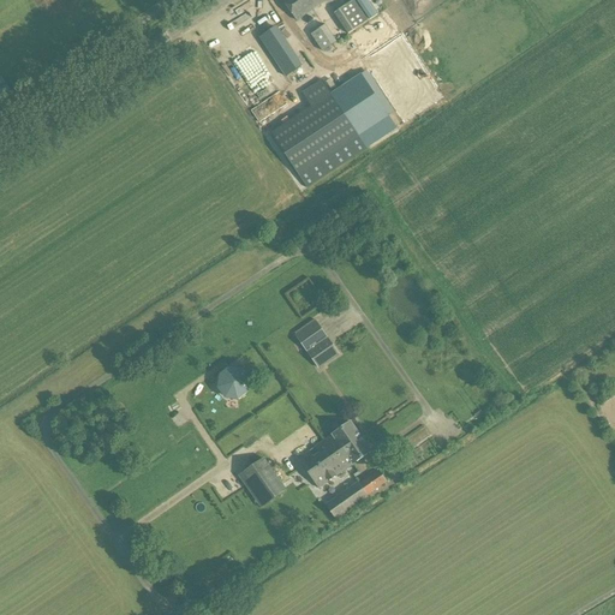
[(327,1),(326,0),(282,0),(297,22),(327,1)]
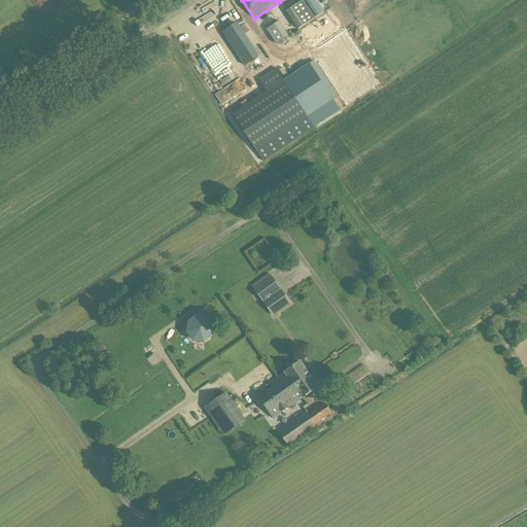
[(286,11),(299,30),(315,19),(304,0),(286,11)]
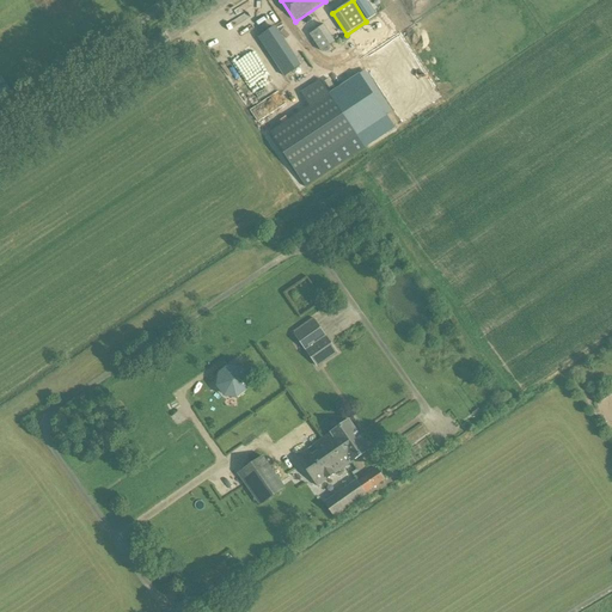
[(365,0),(354,0),(368,19),(375,14),(365,0)]
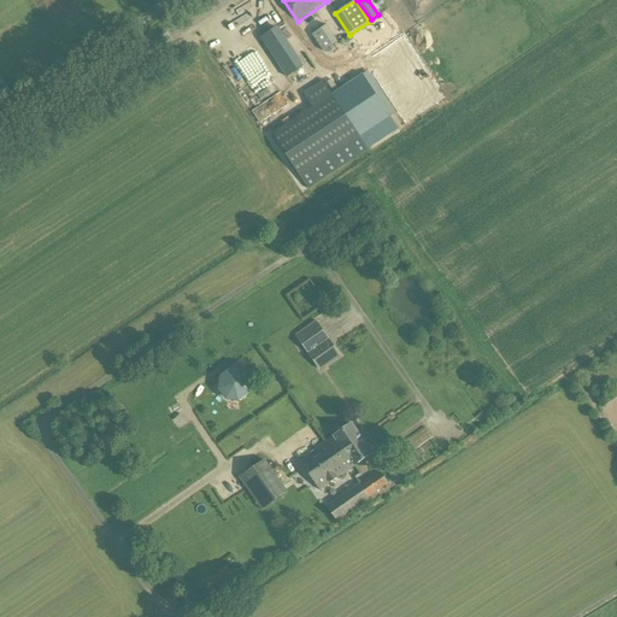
[(260,36),(287,76),(305,65),(278,25),(260,36)]
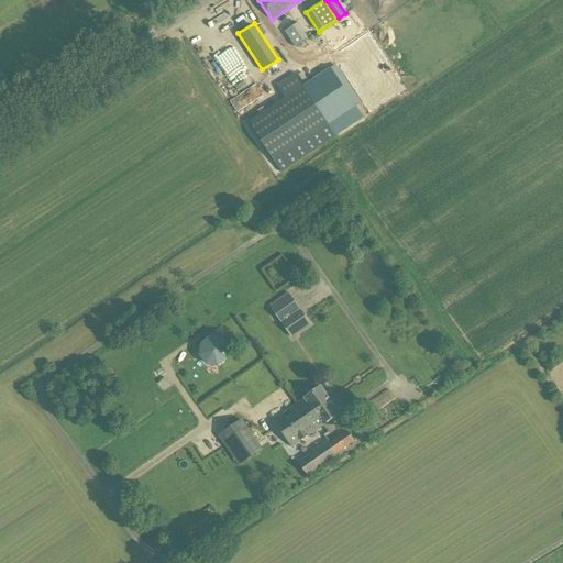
[(286,32),(296,47),(309,39),(298,23),(286,32)]
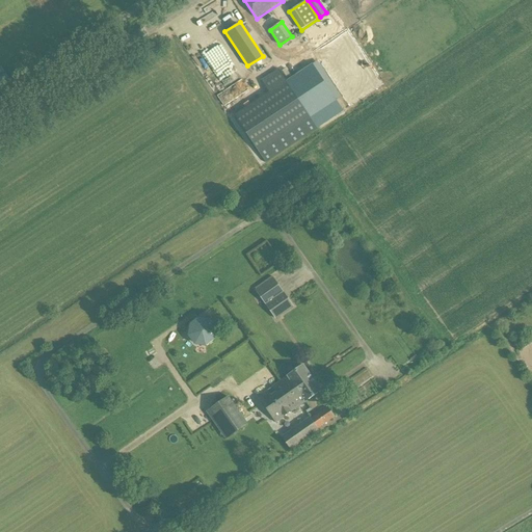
[(290,58),(280,65),(287,76),(297,69),(290,58)]
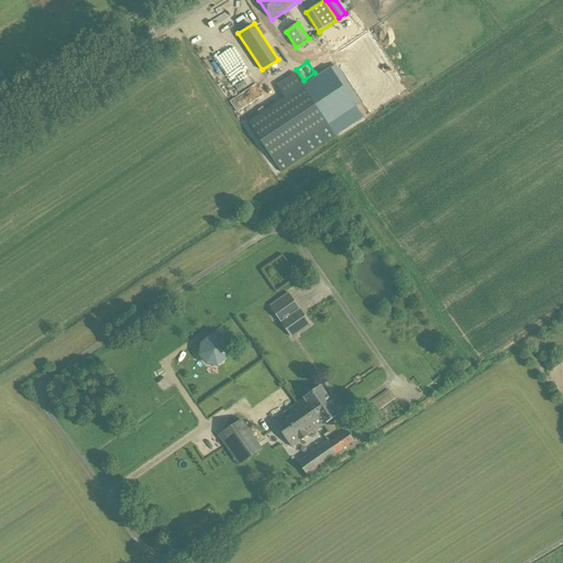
[(331,67),(302,86),(335,135),(364,117),(331,67)]
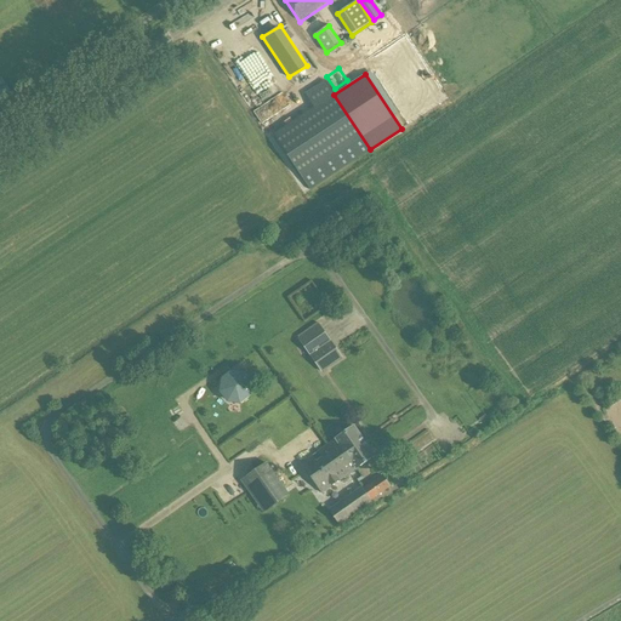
[(274,135),(309,188),(370,149),(334,95),(325,80),(305,93),(314,108),(274,135)]
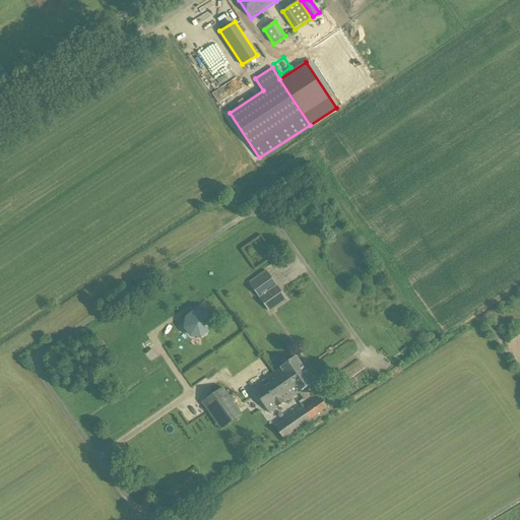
[(267,270),(251,282),(270,310),(287,299),(267,270)]
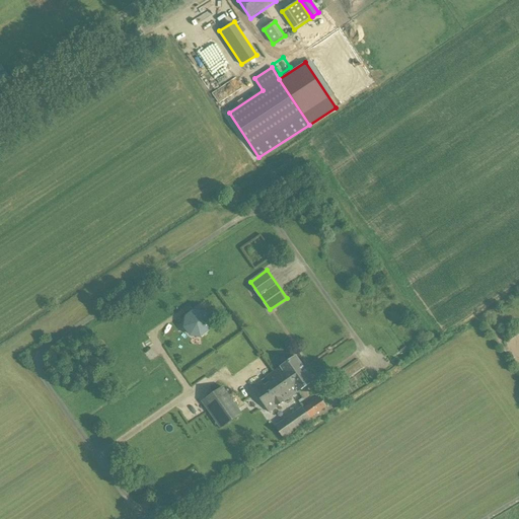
[(205,311),(195,310),(186,316),(183,327),(191,337),(201,338),(208,332),(210,331),(212,320),(205,311)]
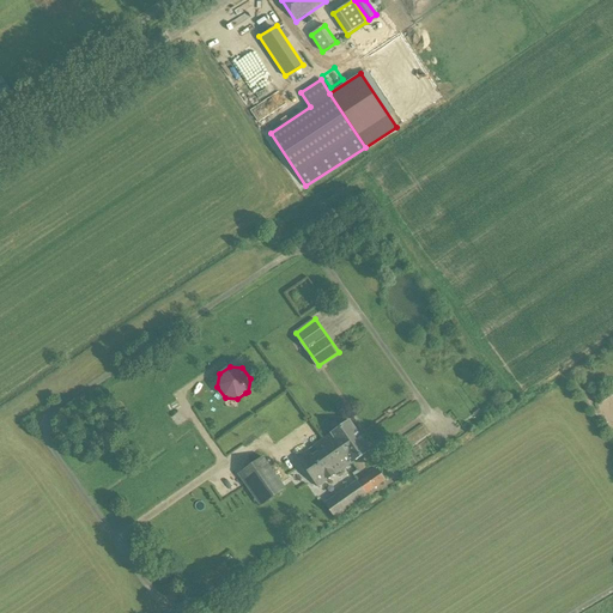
[(331,435),(323,439),(334,454),(341,448),(352,463),(371,450),(350,420),(331,434),(331,435)]
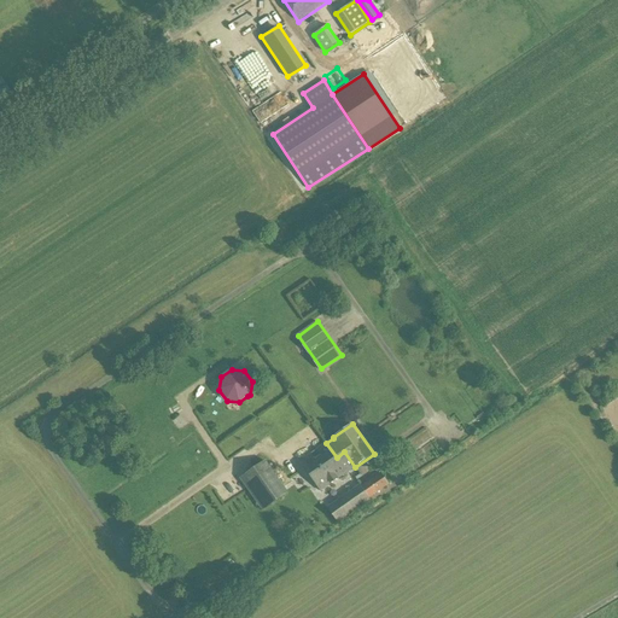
[(337,458),(326,443),(299,461),(320,491),(355,467),(344,452),(337,458)]
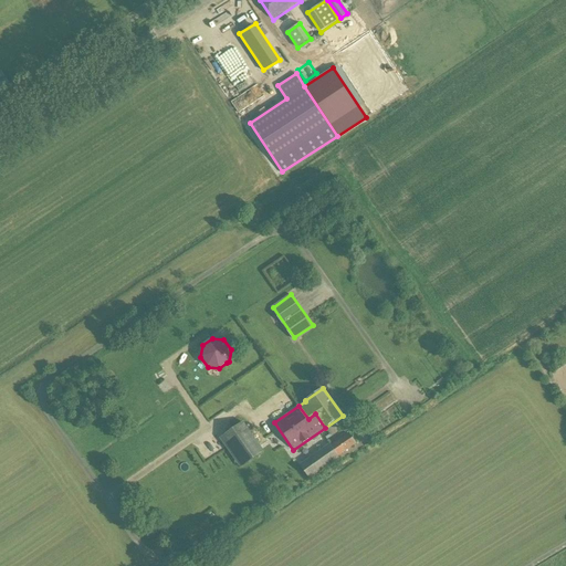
[(242,422),(220,439),(236,461),(258,444),(242,422)]
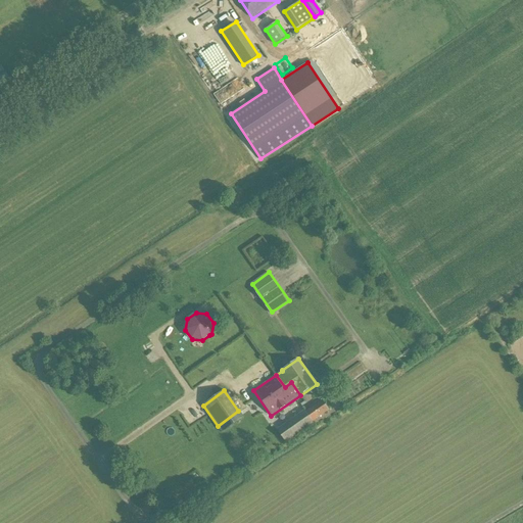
[(305,412),(313,422),(329,410),(322,400),(310,409),(305,412)]
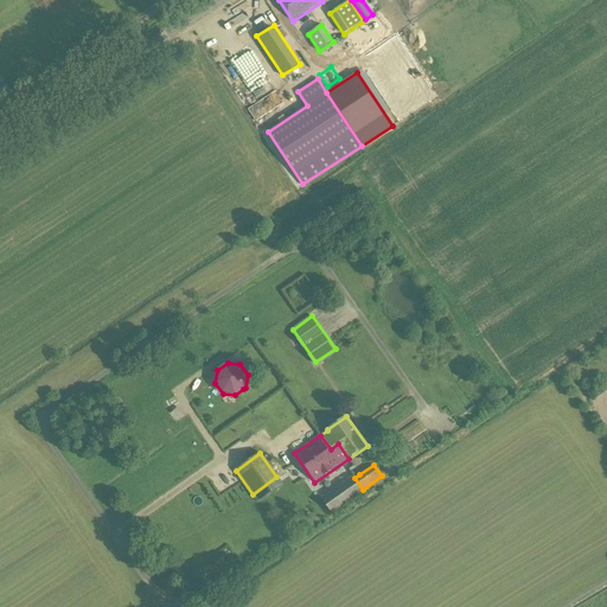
[(364,491),(353,475),(320,498),(324,503),(331,513),(336,511),(364,491)]
